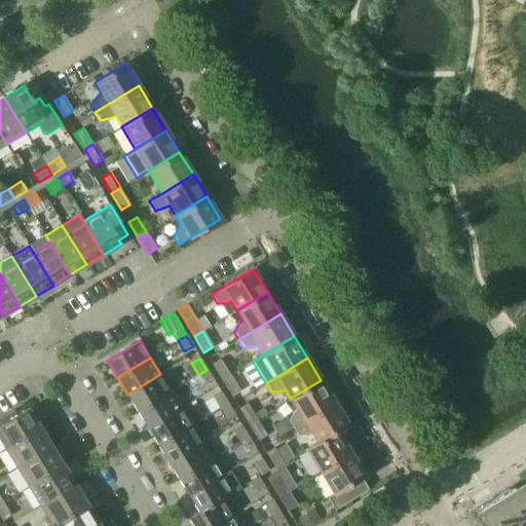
[(212,365),(221,381),(229,375),(220,360),(212,365)]
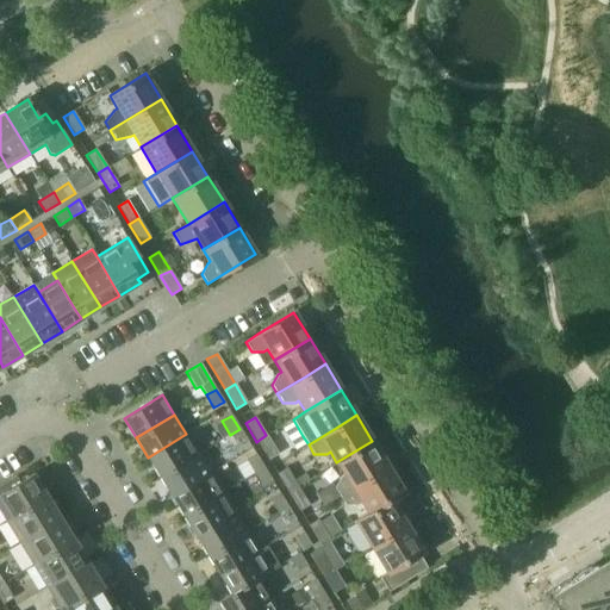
[(240,429),(230,435),(237,447),(248,441),(240,429)]
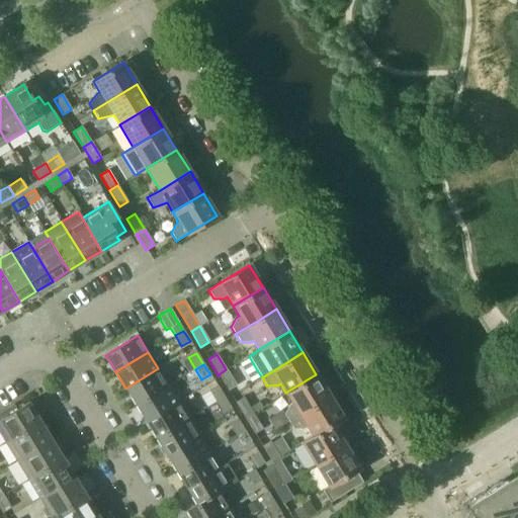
[(125,389),(136,406),(168,385),(158,368),(125,389)]
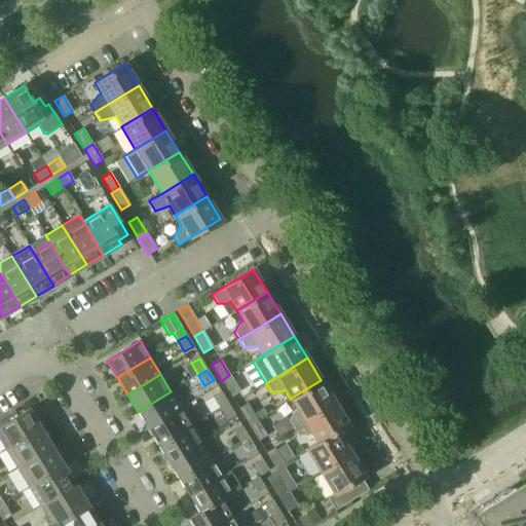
[(229,375),(221,381),(231,397),(239,391),(229,375)]
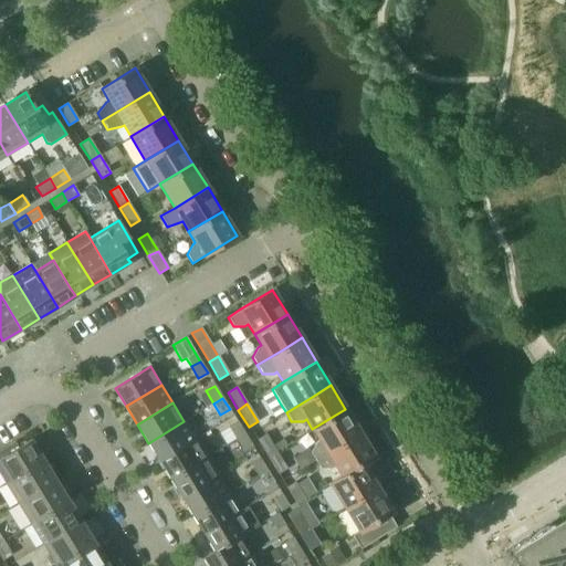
[(310,452),(315,460),(360,432),(345,409),(328,419),(312,429),(318,440),(315,442),(310,452)]
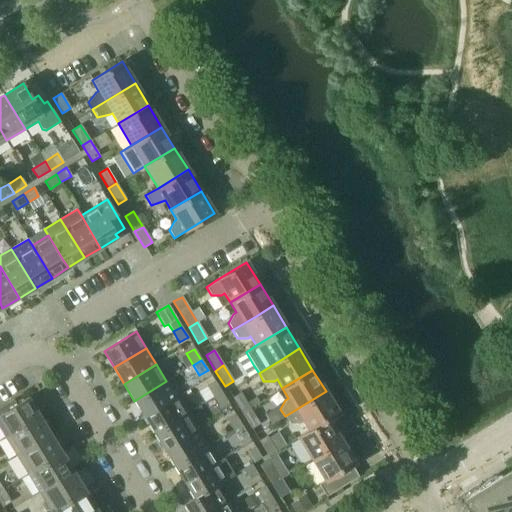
[(134,401),(144,417),(176,397),(166,381),(134,401)]
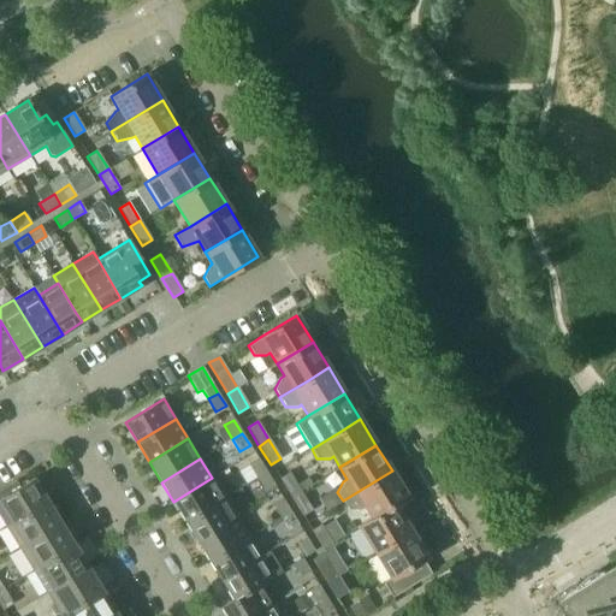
[(248,465),(256,478),(266,473),(258,458),(248,465)]
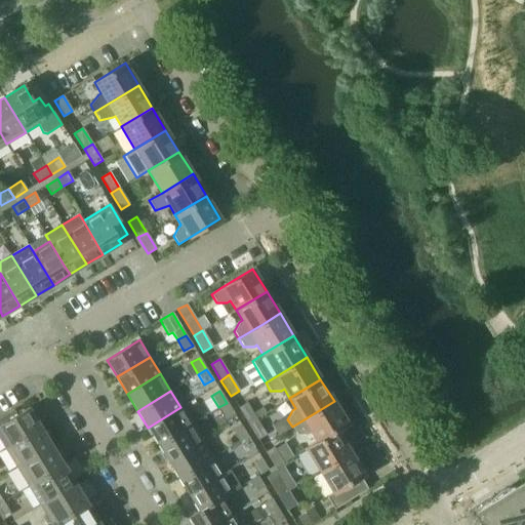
[(311,433),(316,442),(317,442),(336,430),(336,431),(348,423),(334,401),(292,427),(297,435),(308,434),(311,433)]
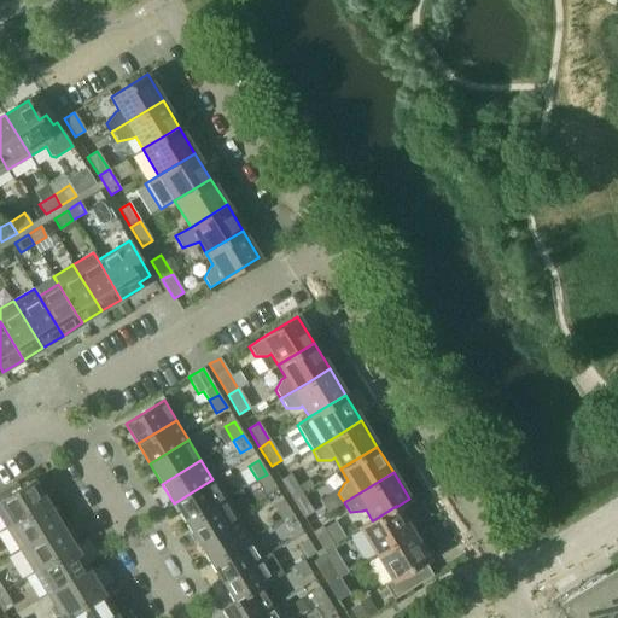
[(267,474),(257,479),(266,493),(275,487),(267,474)]
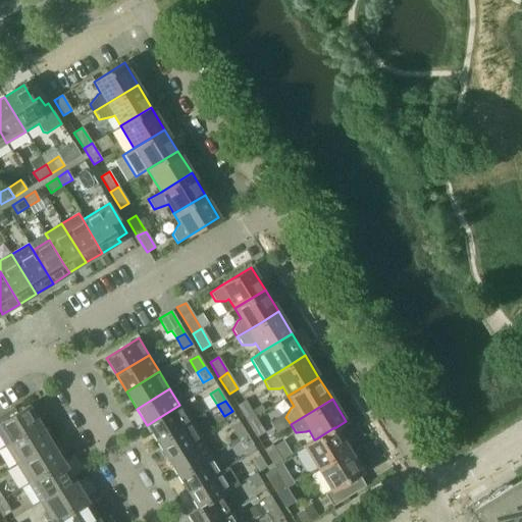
[(237,406),(247,421),(255,417),(245,401),(237,406)]
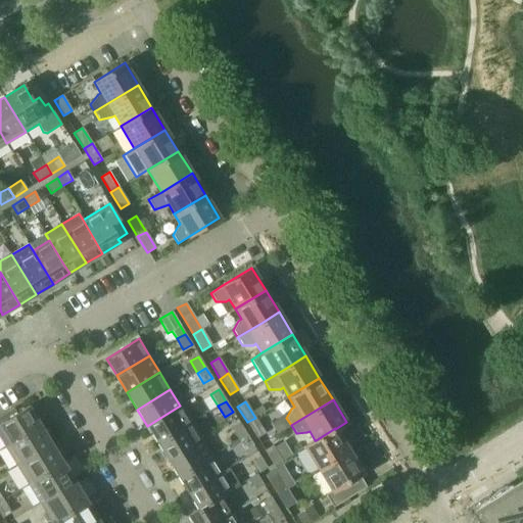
[(16,413),(13,408),(0,415),(0,438),(5,446),(40,425),(29,406),(16,413)]
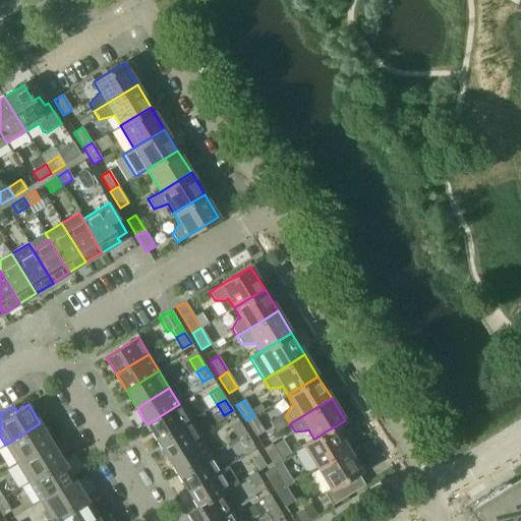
[(147,424),(157,441),(189,420),(179,404),(147,424)]
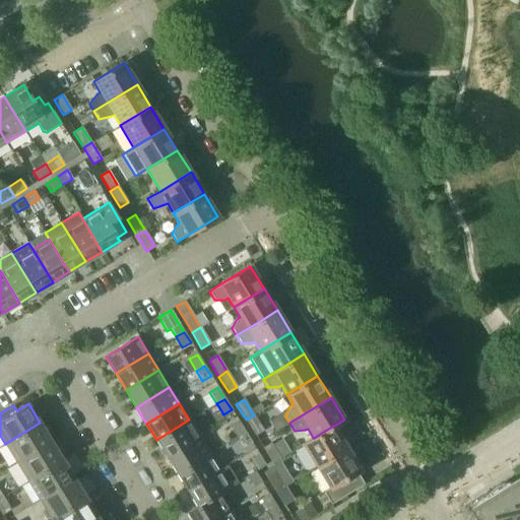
[(254,415),(246,419),(255,436),(263,431),(254,415)]
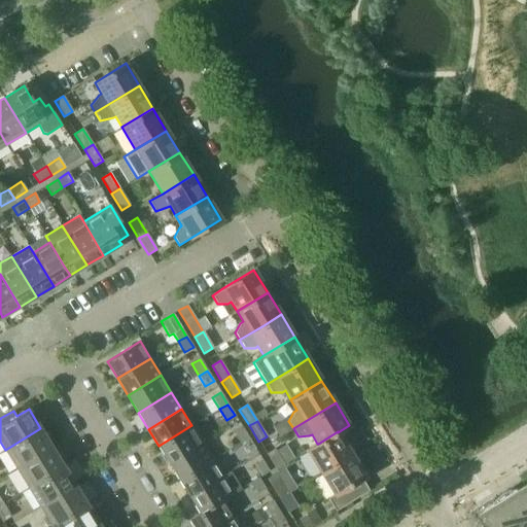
[(159,446),(169,463),(202,443),(191,425),(159,446)]
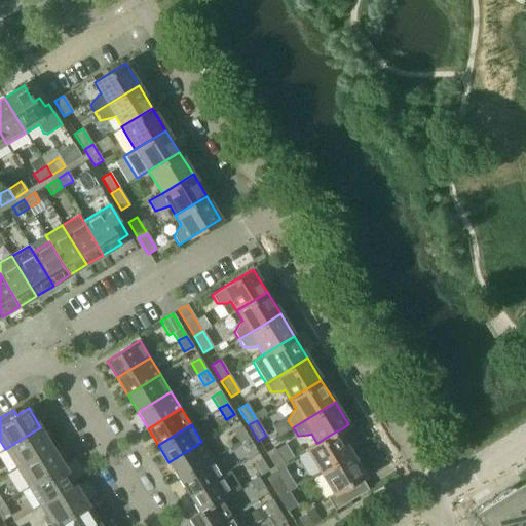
[(232,430),(239,442),(248,437),(240,425),(232,430)]
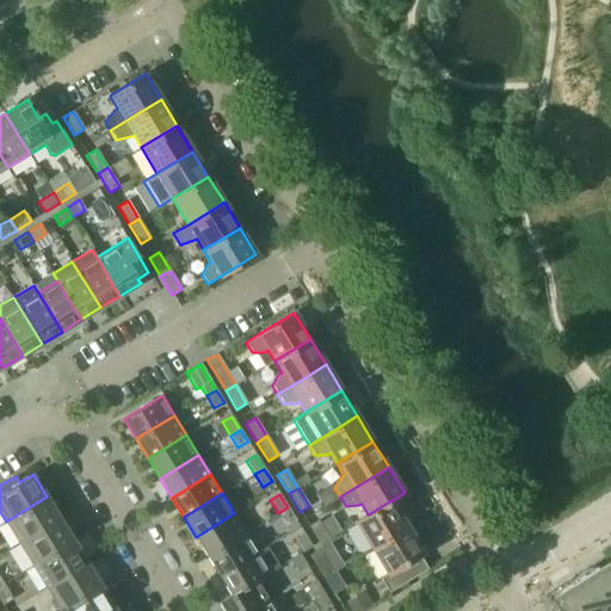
[(60,519),(47,497),(6,522),(19,544),(60,519)]
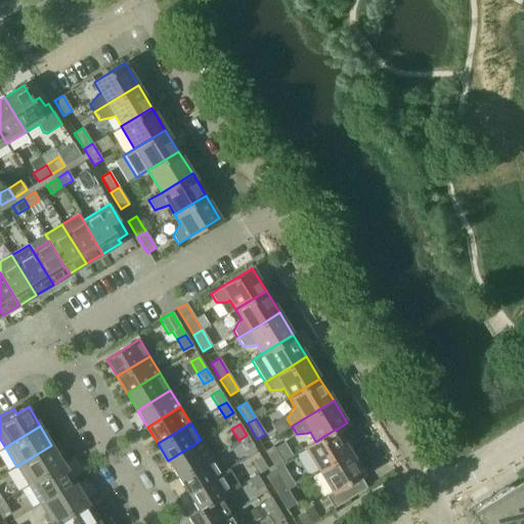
[(305,447),(318,470),(349,451),(336,430),(336,429),(316,441),(315,441),(305,447)]
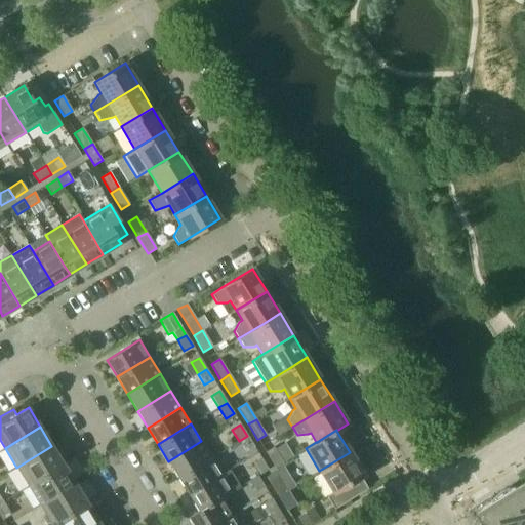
[(247,436),(239,441),(246,452),(254,446),(247,436)]
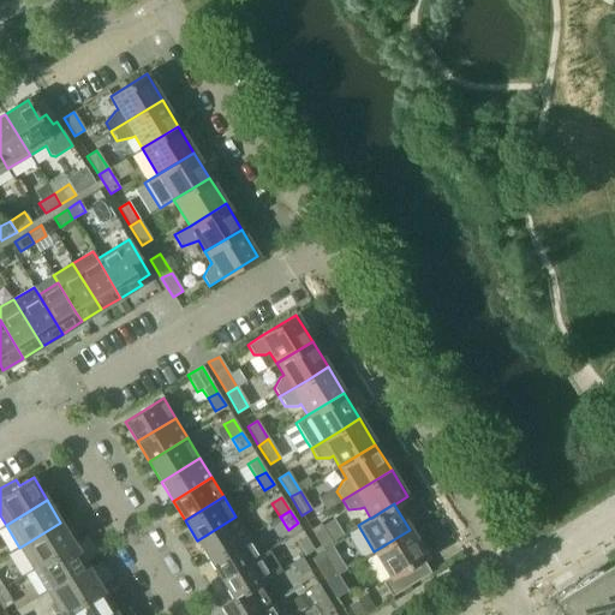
[(197,541),(209,560),(248,536),(236,517),(197,541)]
